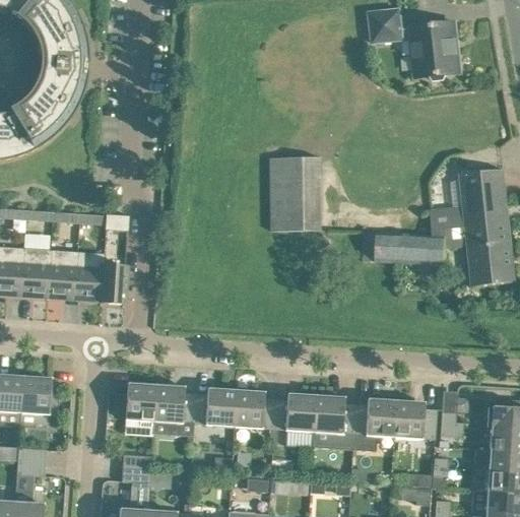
[(0,151),(2,152),(13,149),(23,145),(34,140),(38,138),(46,132),(54,124),(57,121),(63,113),(68,107),(70,102),(73,95),(74,91),(77,82),(78,80),(77,80),(79,70),(80,61),(79,51),(80,51),(79,50),(78,40),(77,36),(73,24),(67,12),(62,4),(59,0),(0,0),(10,4),(8,9),(16,13),(24,19),(27,15),(35,23),(30,26),(36,35),(40,44),(41,53),(42,60),(41,60),(41,61),(43,61),(43,65),(41,65),(41,67),(40,74),(37,82),(31,91),(25,99),(29,102),(21,109),(18,105),(10,110),(1,113),(2,118),(0,118),(0,151)]
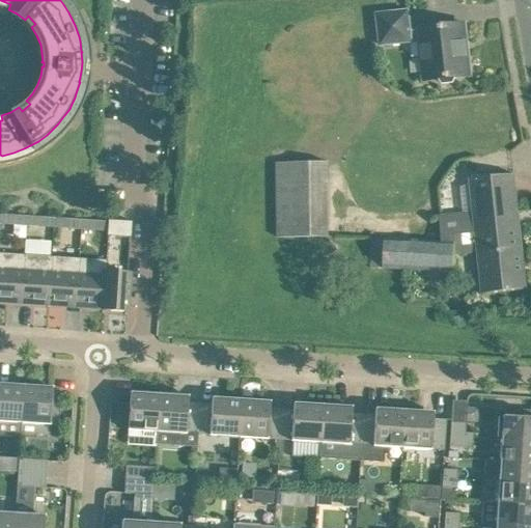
[(388,8),(375,9),(379,44),(417,39),(421,78),(438,77),(442,82),(452,81),(454,75),(471,73),(465,21),(416,26),(416,27),(412,27),(410,5),(388,8)]
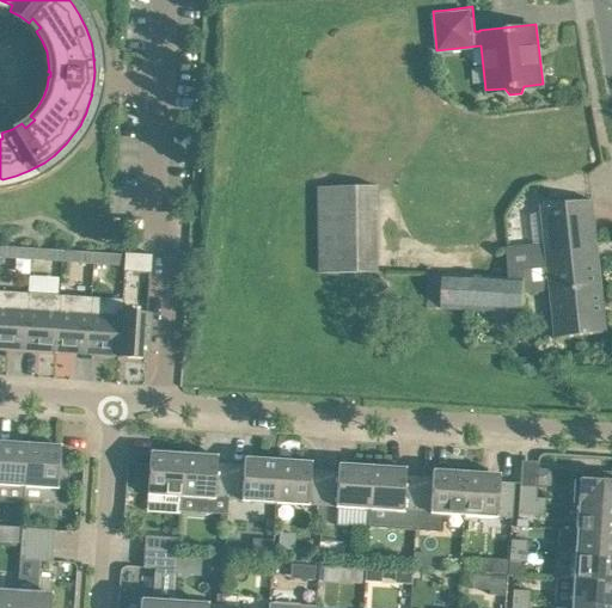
[(377,183),(318,184),(320,270),(378,269),(377,183)]
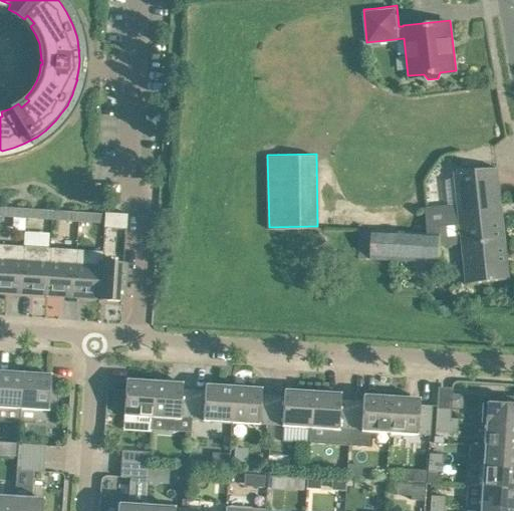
[(361,227),(359,256),(440,260),(442,243),(465,242),(468,282),(490,279),(510,277),(498,166),(478,168),(456,170),(460,203),(427,206),(430,231),(361,227)]
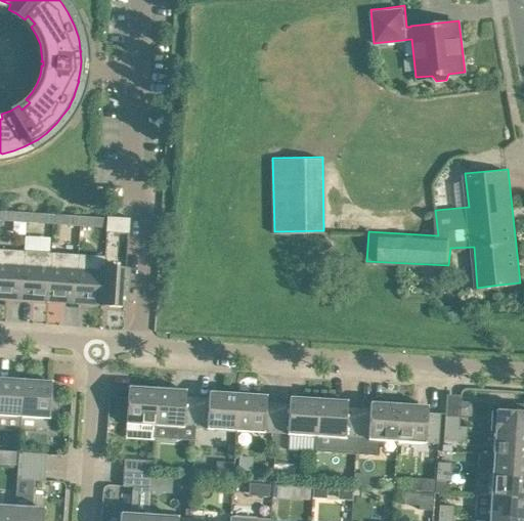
[(26,219),(27,210),(13,209),(12,218),(26,219)]
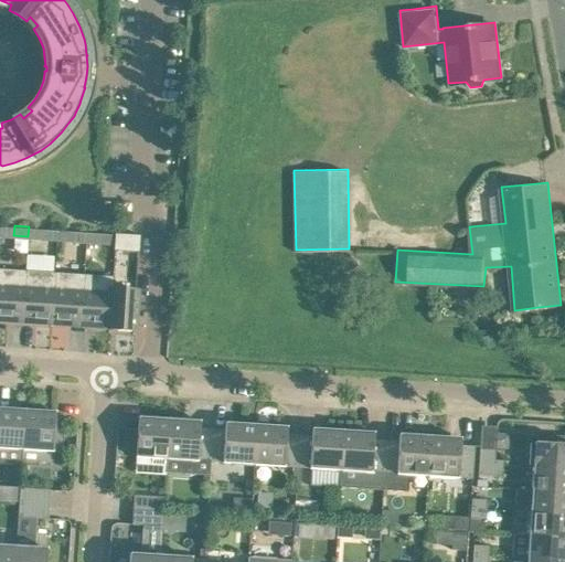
[(42,237),(43,228),(29,226),(28,236),(42,237)]
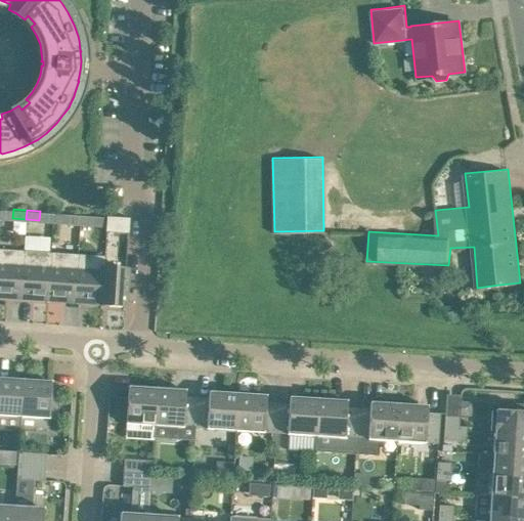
[(80,223),(80,214),(68,213),(67,222),(80,223)]
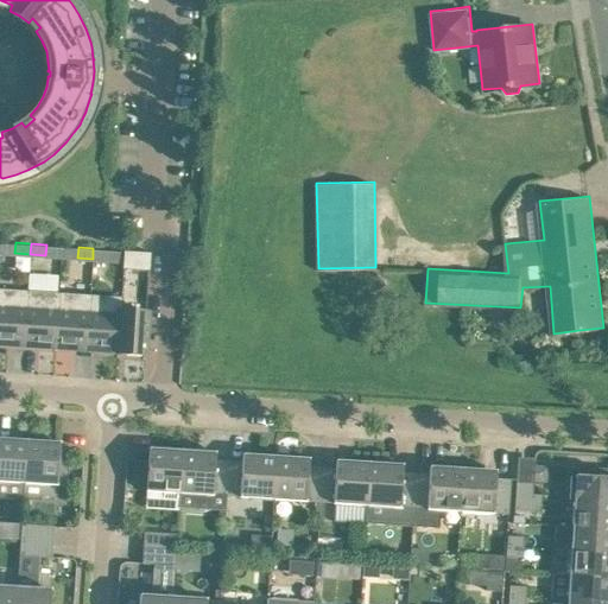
[(108,260),(108,249),(93,248),(93,259),(108,260)]
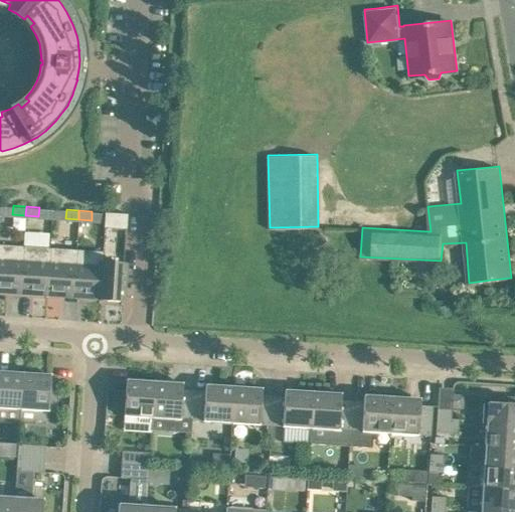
[(104,226),(127,227),(128,212),(105,210),(104,226)]
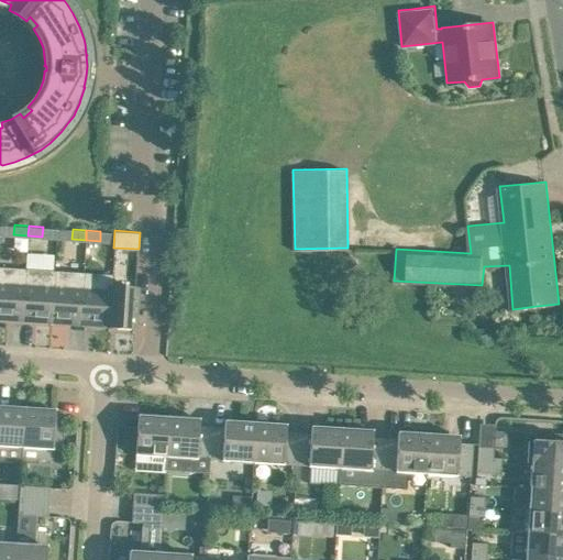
[(22,316),(25,267),(0,265),(0,316),(11,317),(11,315),(22,316)]
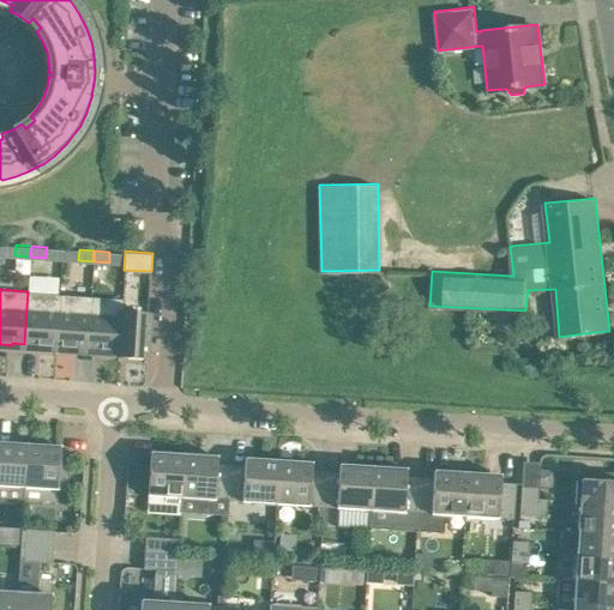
[(56,349),(60,294),(28,291),(24,344),(37,344),(37,348),(56,349)]
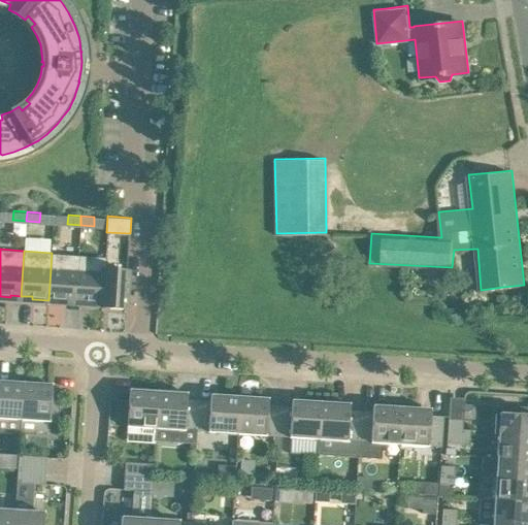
[(75,299),(78,254),(52,253),(48,300),(65,301),(65,298),(75,299)]
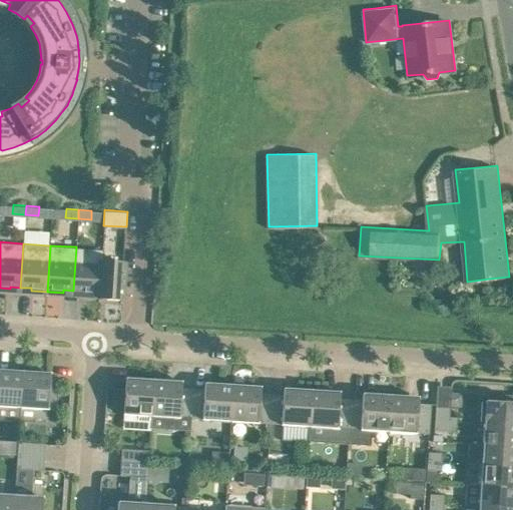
[(100,297),(103,260),(103,248),(76,246),(73,291),(83,292),(83,294),(98,295),(98,297),(100,297)]
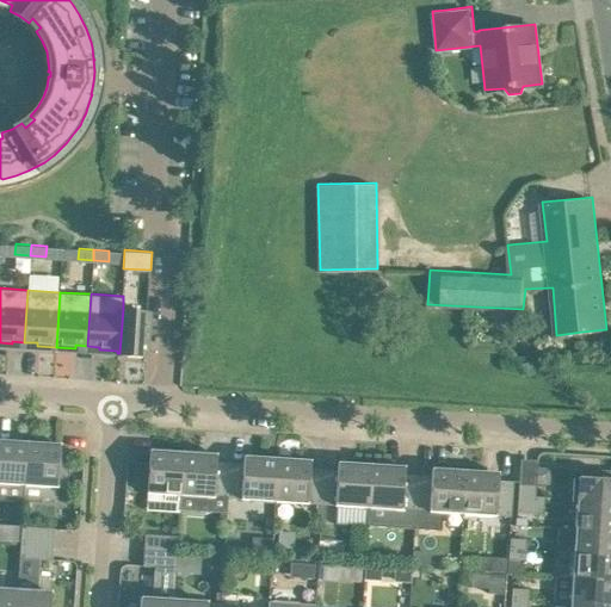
[(119,353),(146,355),(148,311),(123,309),(119,353)]
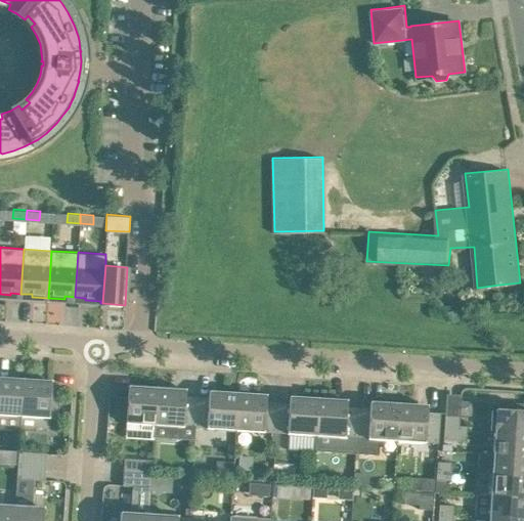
[(0,413),(20,415),(24,377),(0,375),(0,413)]
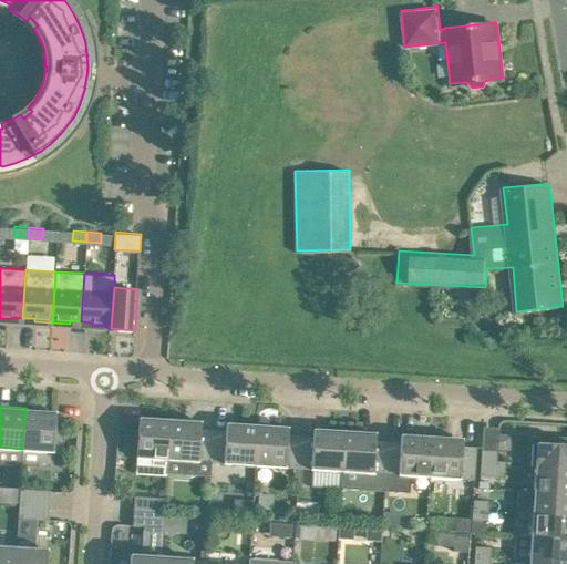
[(26,408),(22,449),(39,450),(38,461),(52,461),(53,451),(62,452),(64,421),(55,420),(57,410),(26,408)]
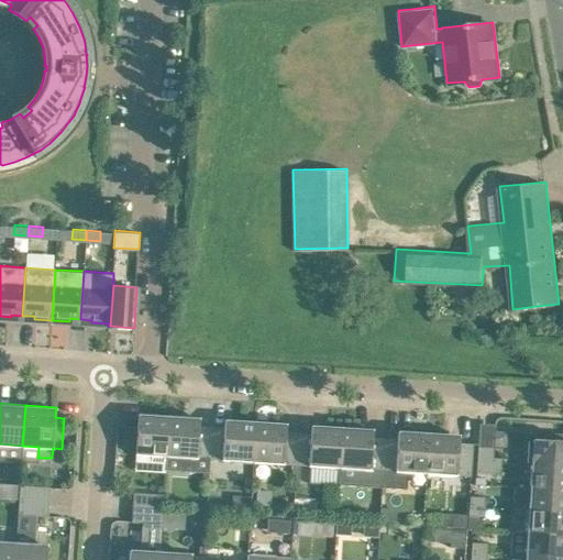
[(138,413),(135,453),(136,453),(166,454),(168,415),(169,415),(138,413)]
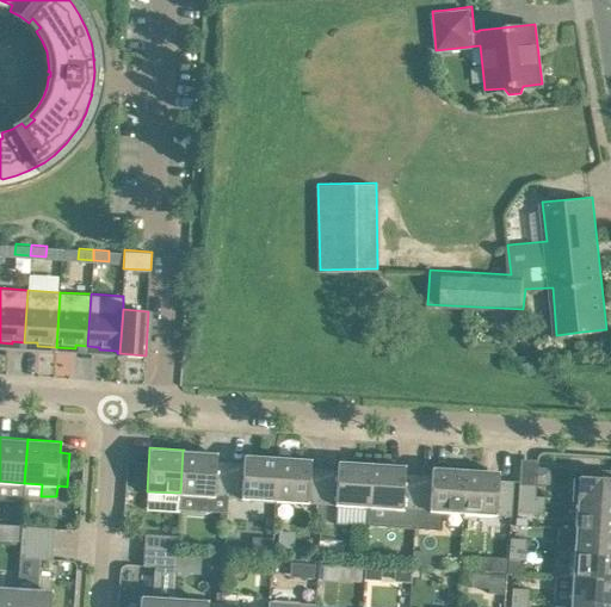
[(183,450),(180,493),(207,495),(205,509),(227,511),(227,496),(229,460),(216,459),(216,452),(184,450),(183,450)]
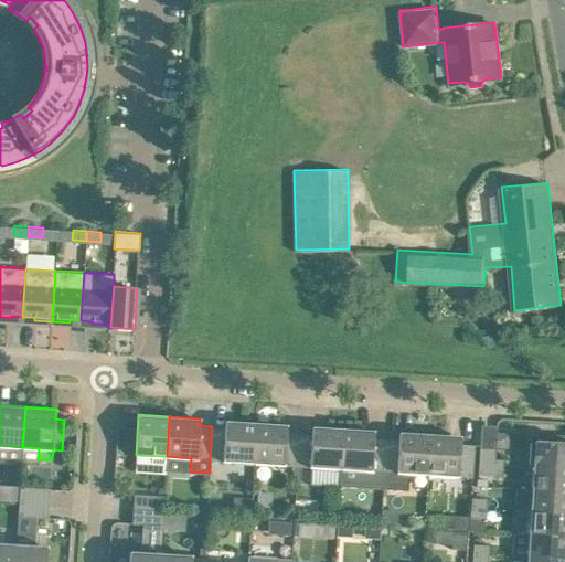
[(254,463),(256,422),(225,420),(225,427),(212,426),(210,459),(223,460),(254,463)]
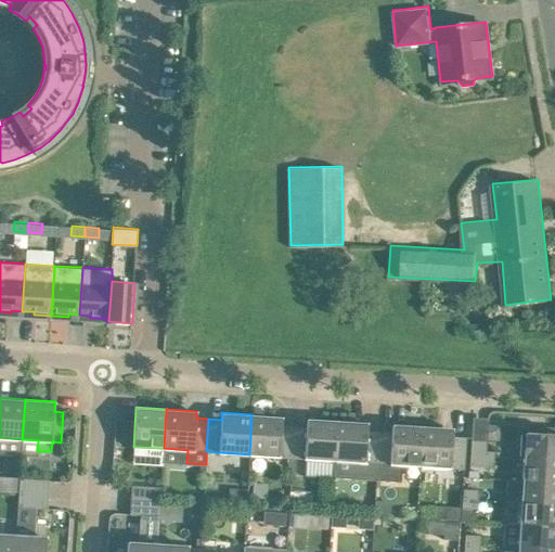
[(294,424),(282,424),(282,416),(252,414),(249,454),(280,457),(280,456),(292,457),(294,424)]
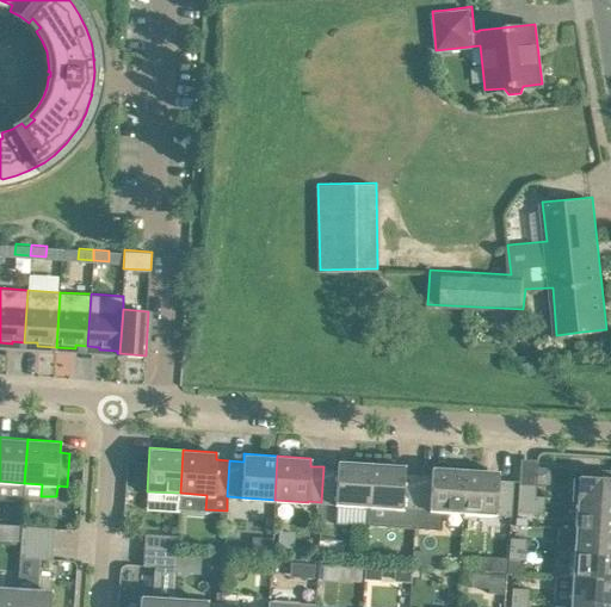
[(369,506),(371,462),(338,459),(338,468),(323,466),(321,502),(335,503),(369,506)]
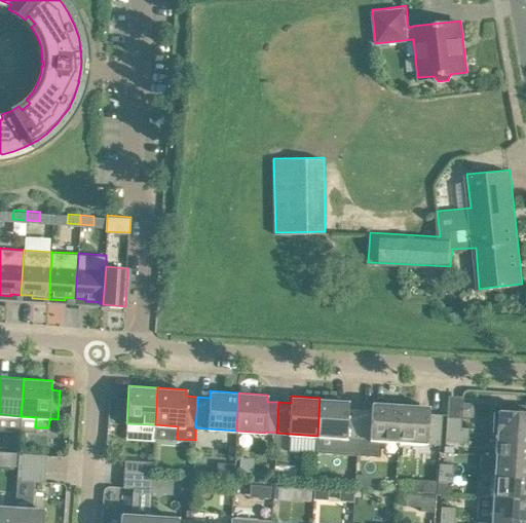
[(334,437),(334,452),(357,453),(360,408),(348,407),(348,400),(320,398),(317,436),(334,437)]
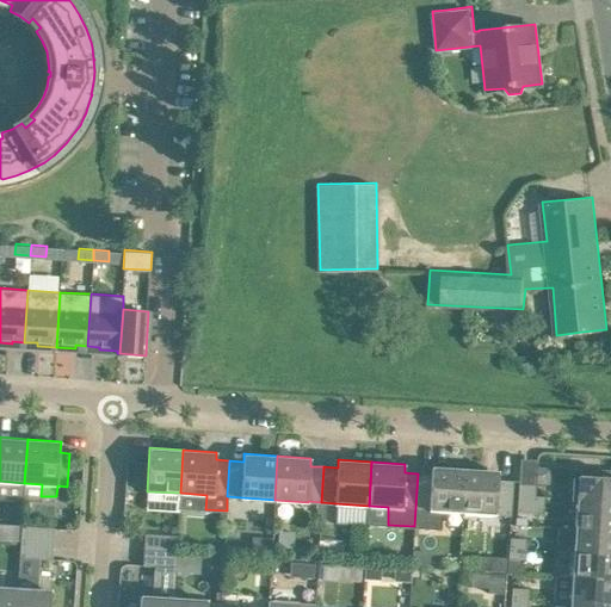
[(537,465),(537,482),(550,482),(550,466),(537,465)]
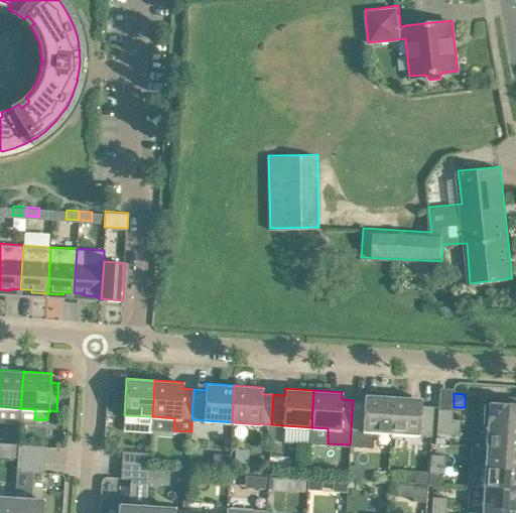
[(393,395),(365,394),(364,400),(353,400),(350,444),(373,446),(373,431),(390,432),(393,395)]
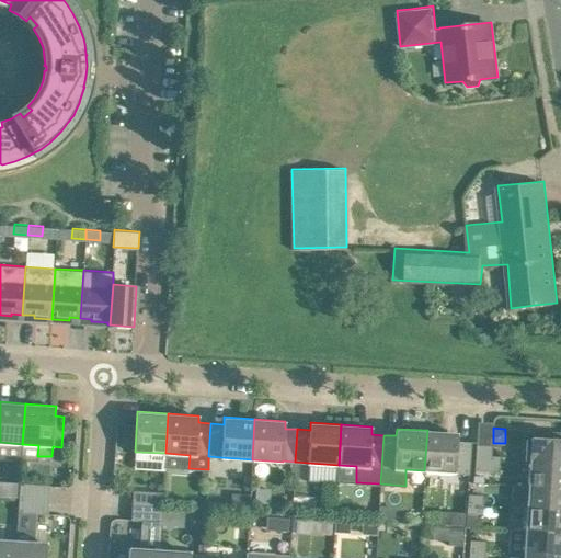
[(527,437),(525,460),(529,462),(560,463),(560,430),(531,429),(531,437),(527,437)]
